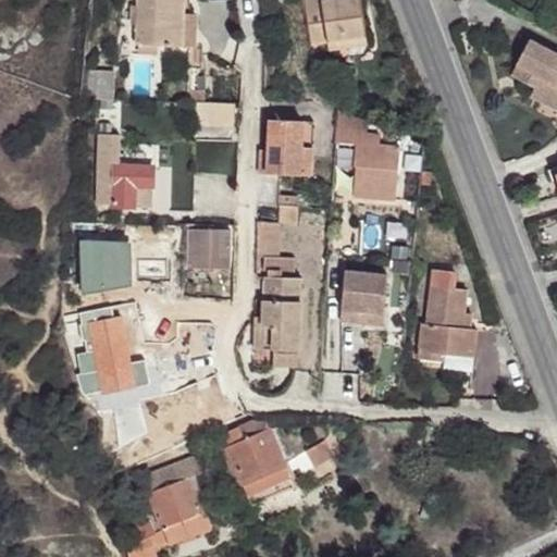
[(184,0),(137,0),(136,45),(139,46),(158,46),(197,48),(198,15),(189,14),(184,14),(184,0)]
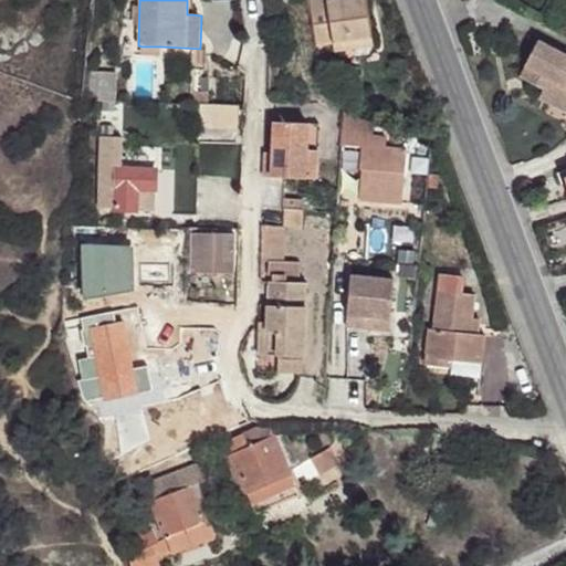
[(324,0),(308,0),(315,45),(334,43),(371,38),(366,0),(332,0),(325,1),(324,0)]
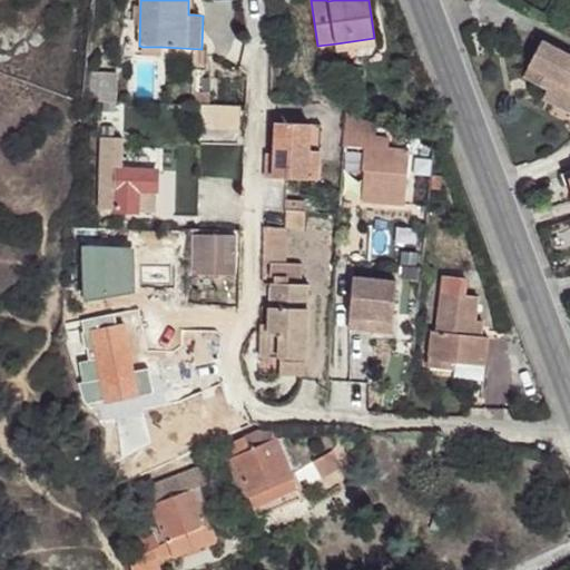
[(375,46),(374,38),(336,43),(337,51),(375,46)]
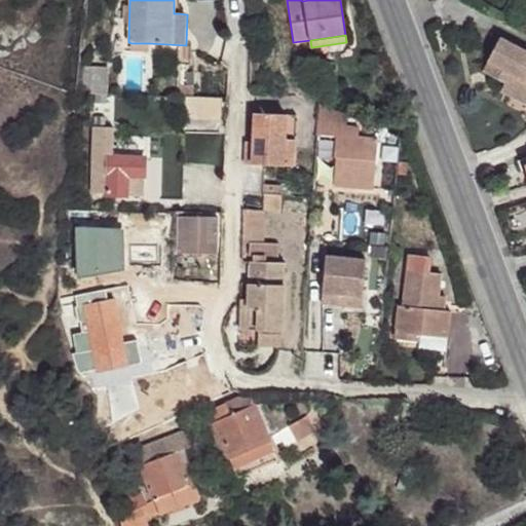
[(525,50),(500,38),(488,61),(503,69),(498,79),(500,81),(504,83),(500,91),(525,104),(525,50)]
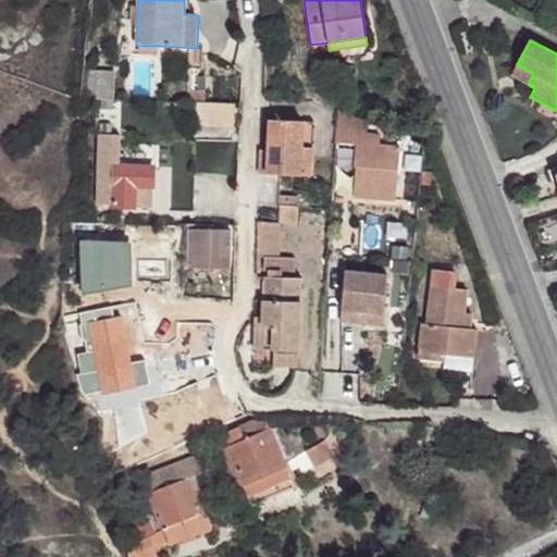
[(158,46),(139,46),(138,54),(158,56),(158,46)]
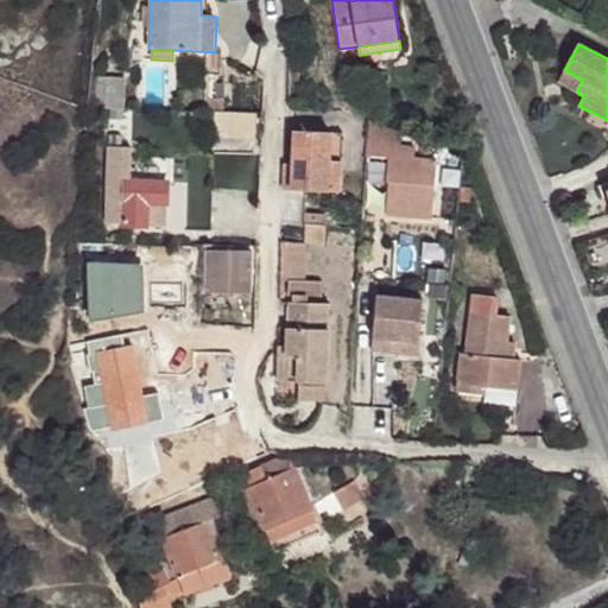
[(582,80),(564,70),(558,81),(576,92),(582,80)]
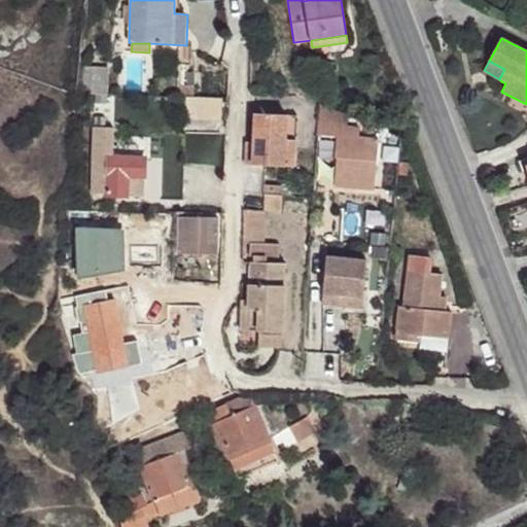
[(107,96),(108,68),(78,67),(76,93),(107,96)]
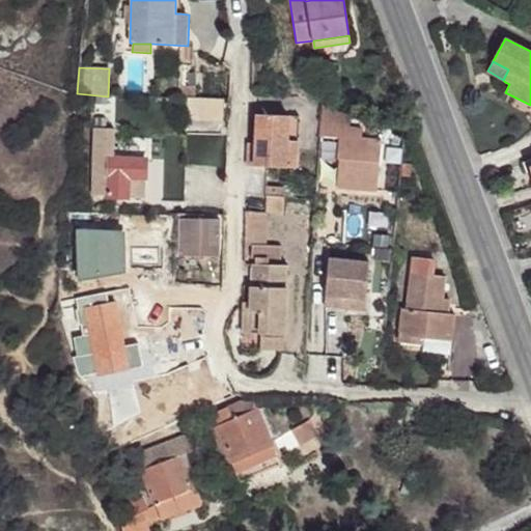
[(185,99),(196,99),(197,88),(185,87),(185,99)]
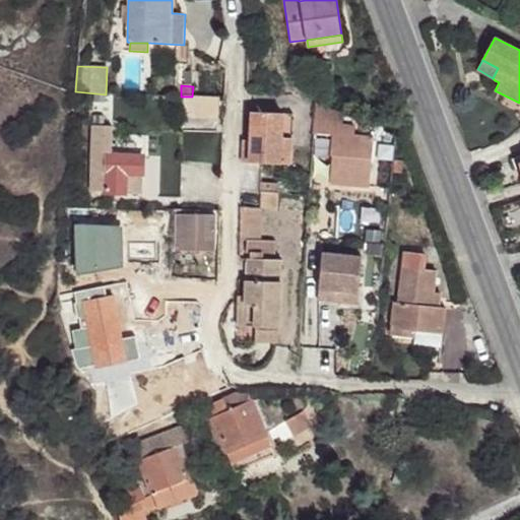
[(218,118),(219,98),(194,96),(193,118),(218,118)]
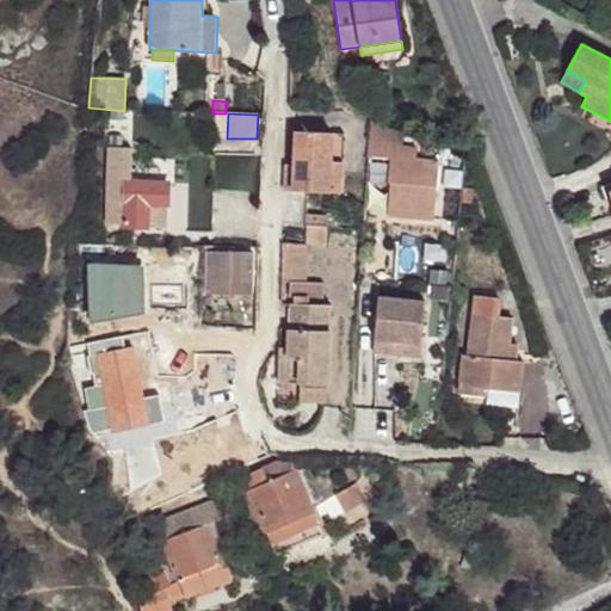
[(388,216),(434,220),(439,161),(417,159),(418,148),(402,147),(403,133),(370,121),(368,156),(390,159),(388,183),(390,183),(388,216)]
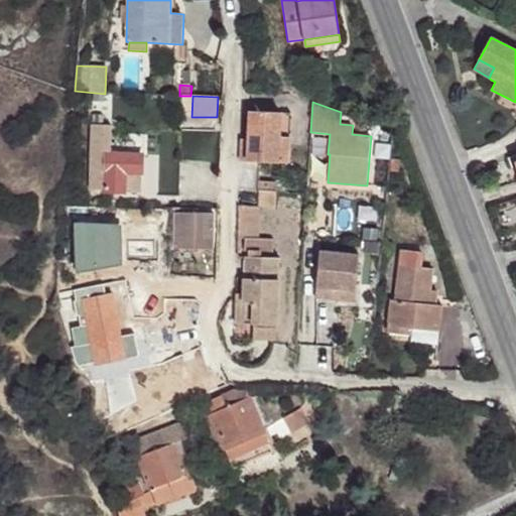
[(278,163),(281,112),(250,111),(249,139),(248,161),(240,161),(239,189),(258,190),(259,181),(260,162),(278,163)]
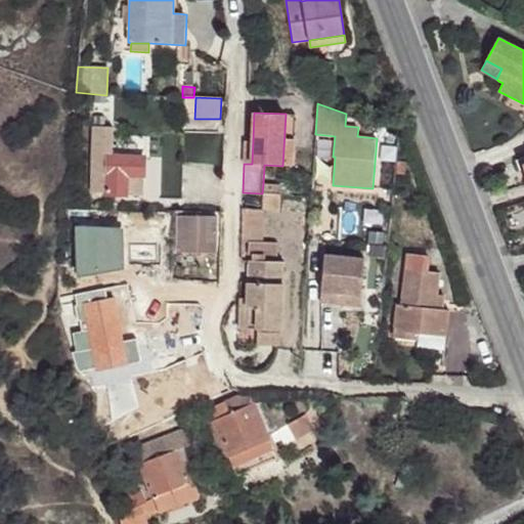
[(286,114),(282,166),(294,166),(296,115),(286,114)]
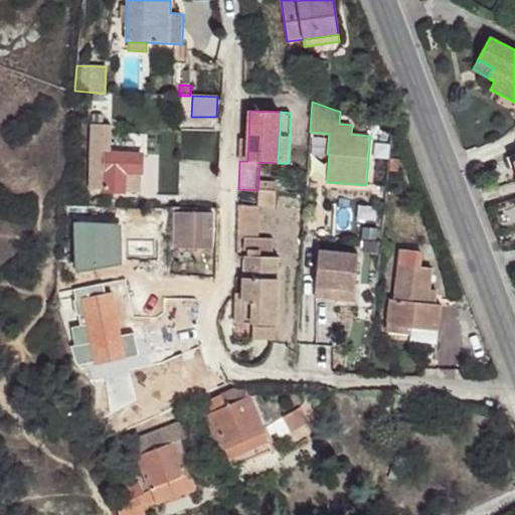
[(166,136),(166,119),(152,119),(152,136),(166,136)]
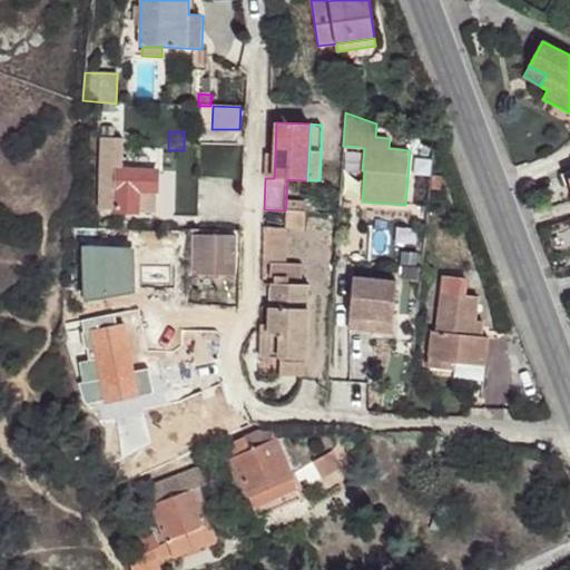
[(123,138),(100,138),(98,210),(156,213),(157,170),(121,169),(123,138)]
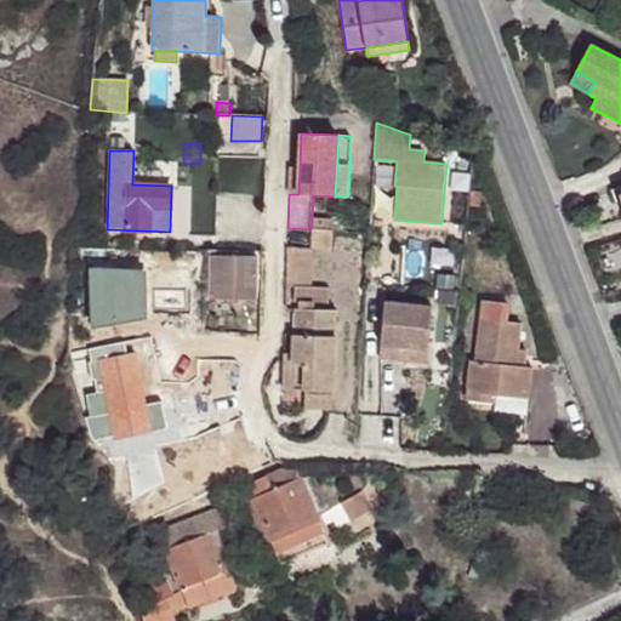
[(300,167),(290,167),(289,194),(298,194),(300,167)]
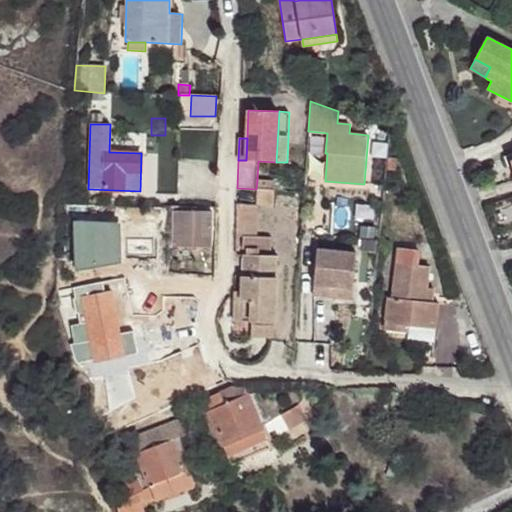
[(173,171),(182,171),(182,157),(173,157),(173,171)]
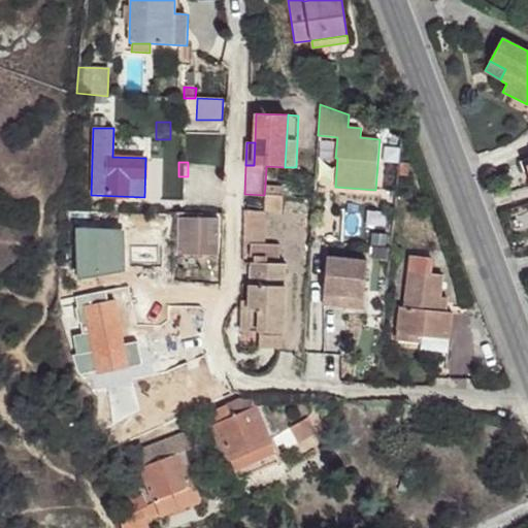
[(265,186),(264,195),(282,196),(283,187),(265,186)]
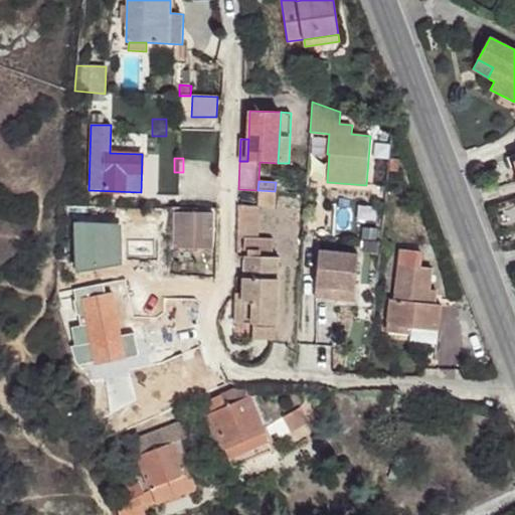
[(275,191),(258,190),(258,206),(260,206),(275,207),(275,191)]
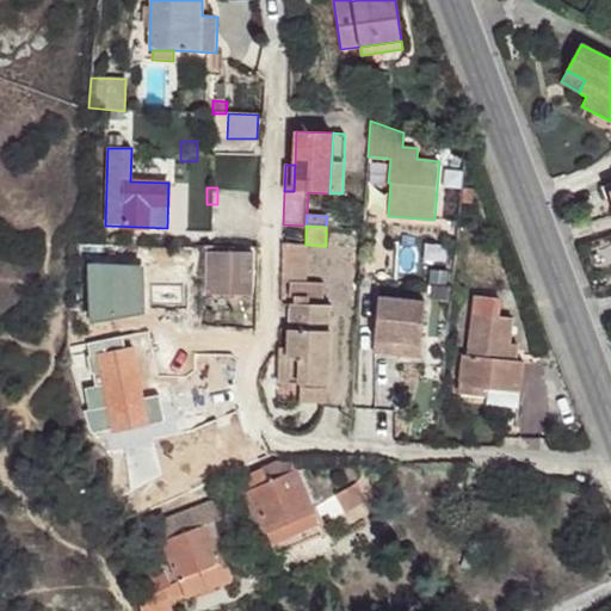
[(291,282),(307,283),(308,245),(306,245),(282,244),(282,282),(291,282)]
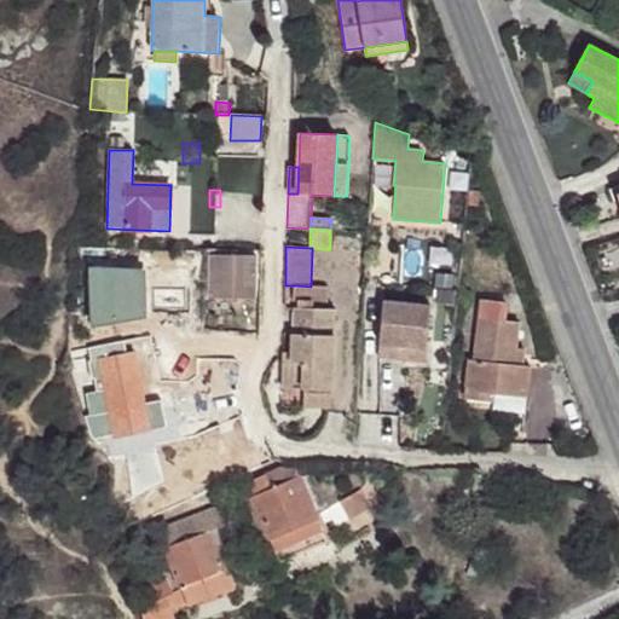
[(256,299),(256,256),(210,255),(209,298),(256,299)]
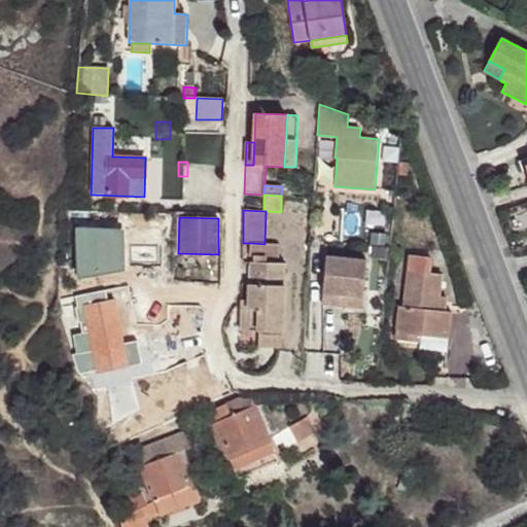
[(261,331),(284,332),(286,264),(279,262),(279,245),(265,244),(251,243),(249,302),(249,309),(242,309),(241,330),(261,331)]
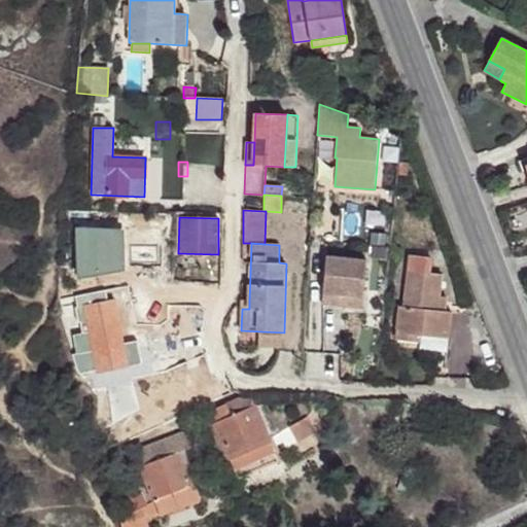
[(431,257),(410,255),(403,307),(399,307),(397,320),(396,332),(422,336),(421,343),(420,349),(448,352),(452,312),(445,312),(438,311),(440,297),(443,275),(429,273),(431,257)]
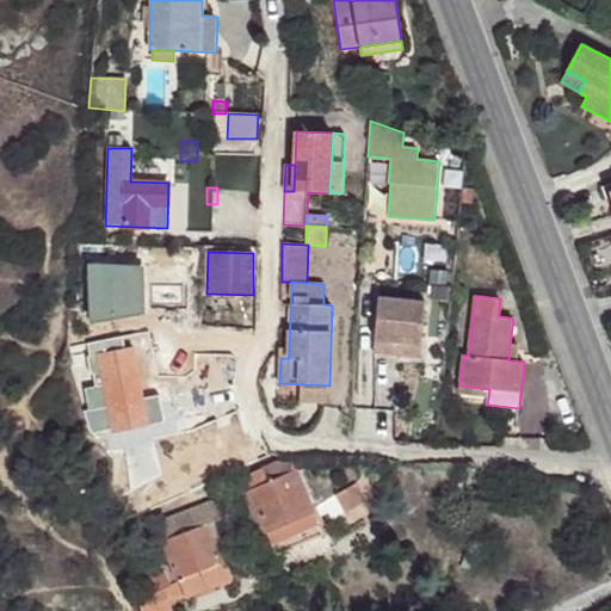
[(425,302),(378,297),(374,353),(393,356),(394,341),(421,344),(425,302)]
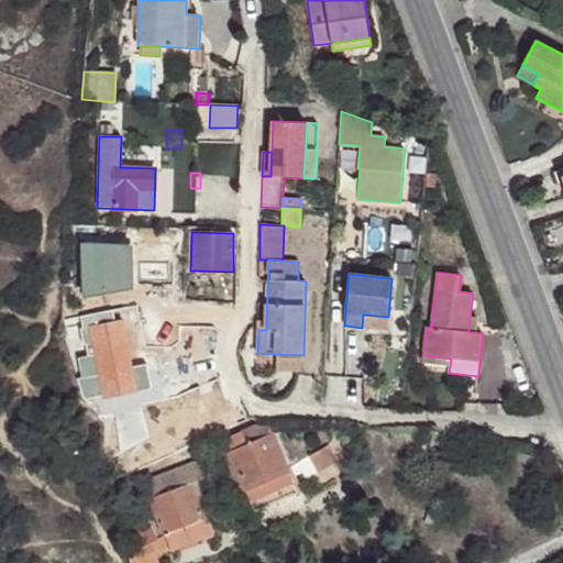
[(388,317),(363,315),(362,328),(387,330),(388,317)]
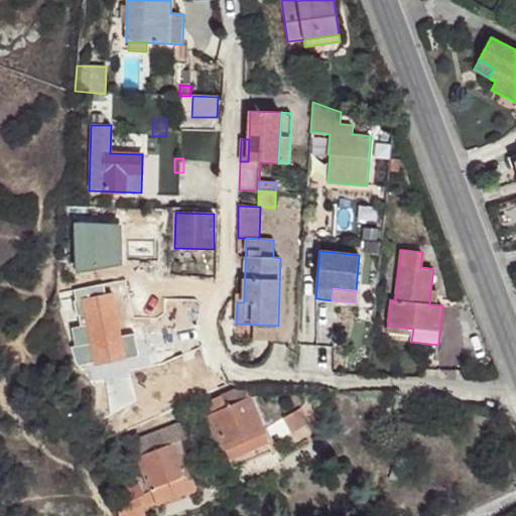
[(126,359),(113,293),(83,298),(85,311),(80,313),(81,321),(87,320),(88,326),(73,329),(77,347),(89,344),(91,351),(93,350),(96,365),(126,359)]
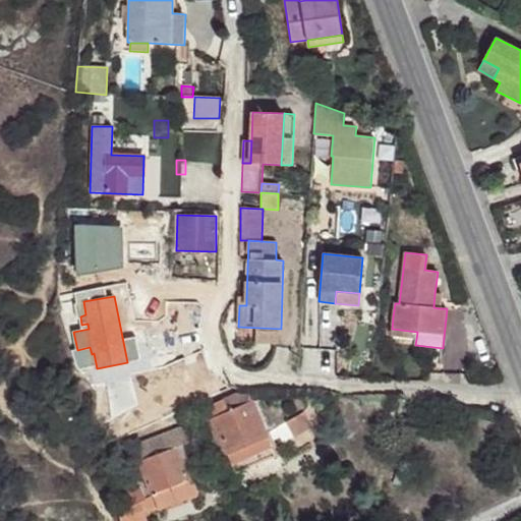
[(416,339),(417,332),(392,329),(393,316),(388,315),(386,335),(416,339)]
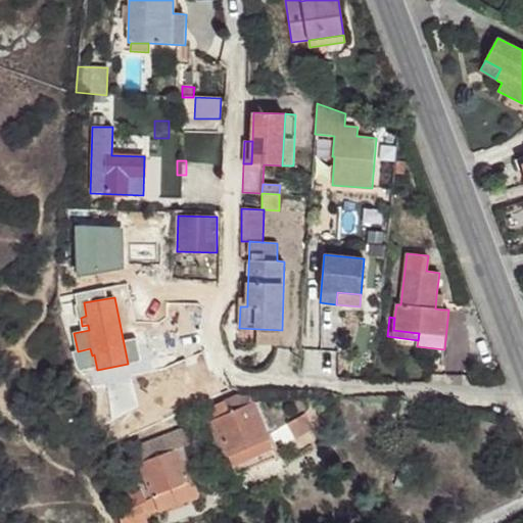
[(281,345),(282,330),(259,329),(259,344),(281,345)]
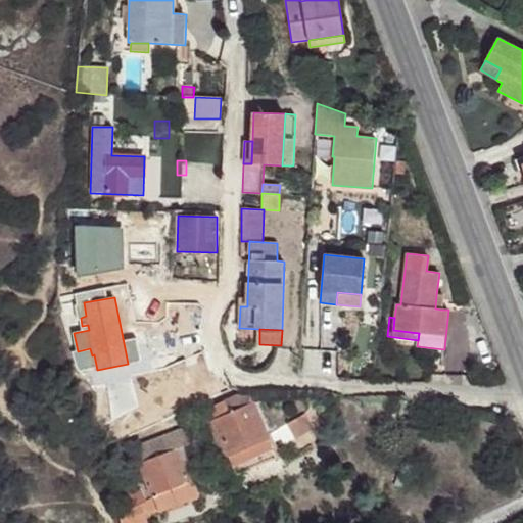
[(237,475),(277,459),(249,396),(236,395),(207,409),(237,475)]
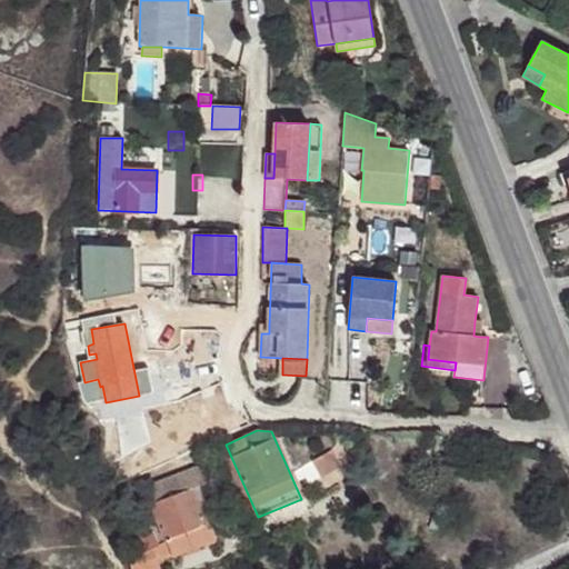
[(312,461),(321,477),(340,467),(331,451),(312,461)]
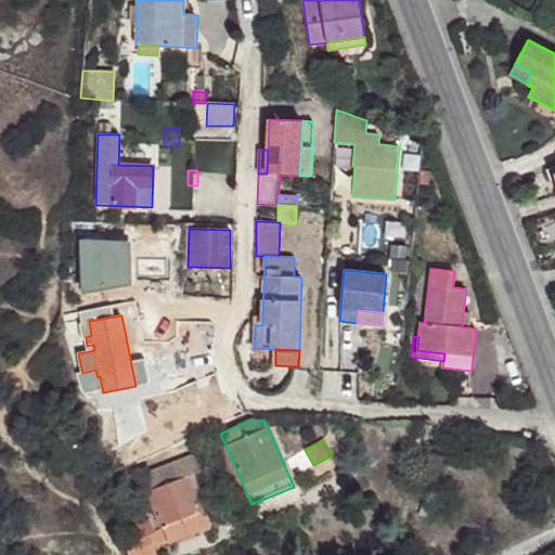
[(203,470),(195,454),(142,475),(163,529),(168,543),(208,528),(192,485),(197,482),(194,474),(203,470)]
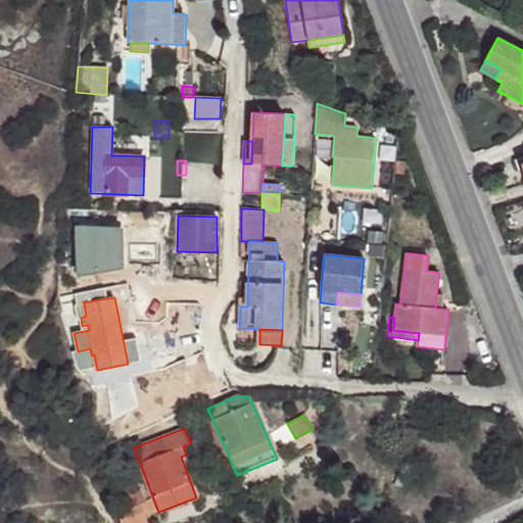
[(144,502),(146,501),(140,488),(129,493),(135,506),(120,513),(121,522),(141,522),(141,518),(146,516),(144,502)]
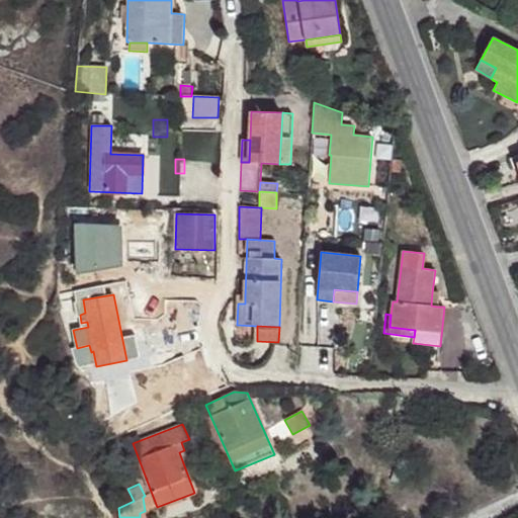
[(145,511),(157,507),(152,494),(145,496),(143,497),(145,511)]
